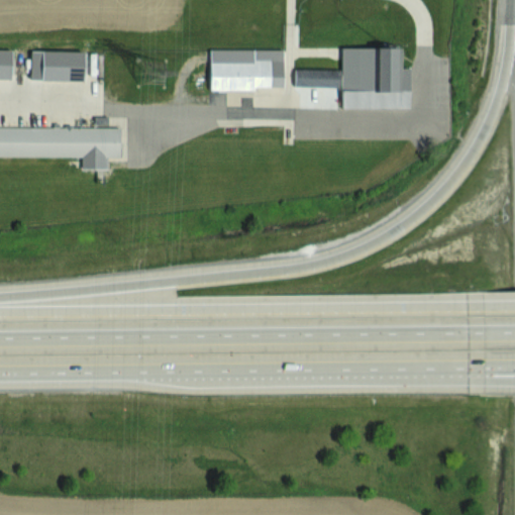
[(342,48),(402,48),(402,69),(410,69),(410,108),(343,109),(342,48)]
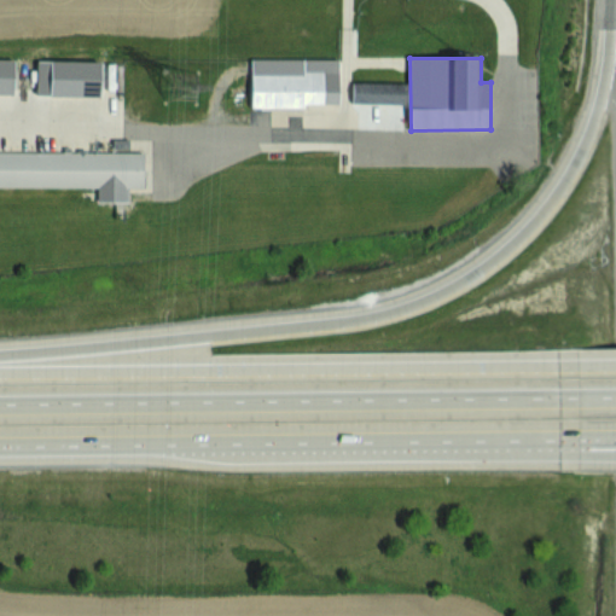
[(15,96),(0,94),(0,59),(16,60),(15,96)]
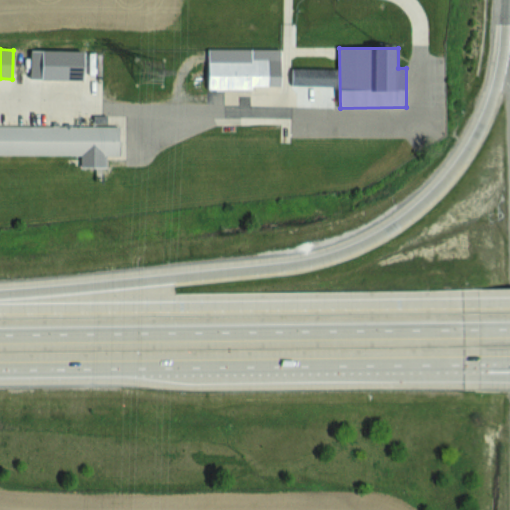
[(209,50),(281,50),(280,87),(252,87),(252,89),(209,89),(209,50)]
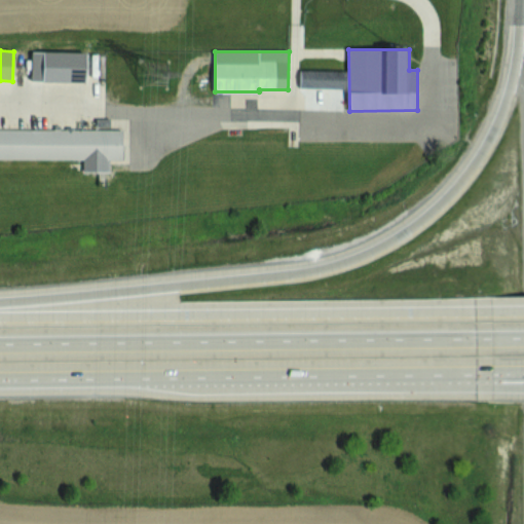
[(86,83),(32,82),(32,52),(86,53),(86,83)]
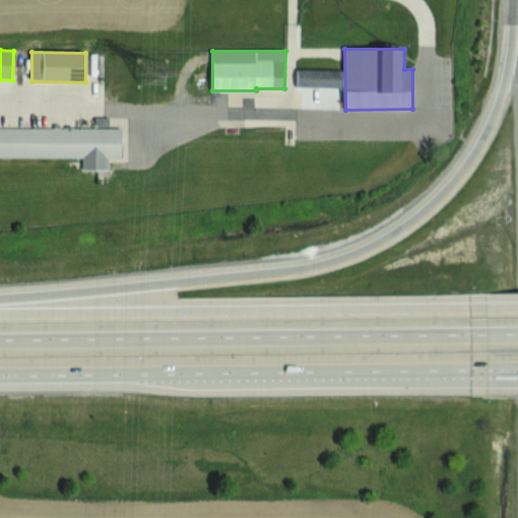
[(298,87),(298,70),(342,71),(341,88),(298,87)]
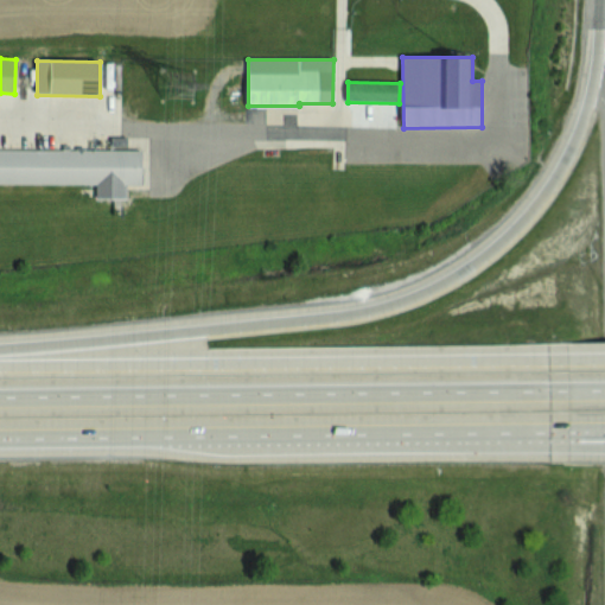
[(0,150),(141,151),(141,184),(127,184),(127,198),(96,198),(96,184),(0,184),(0,150)]
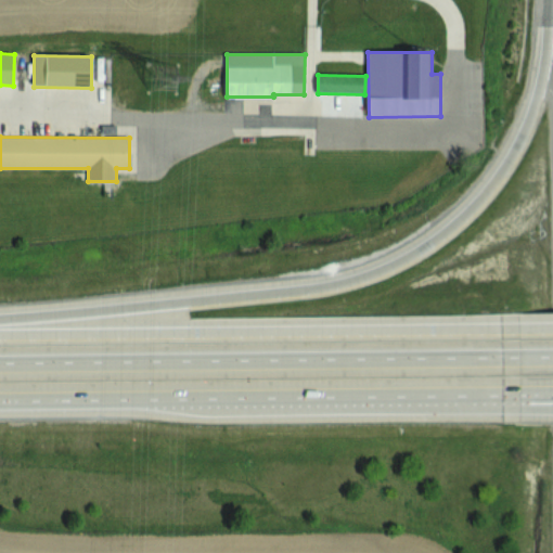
All buildings are outlined.
